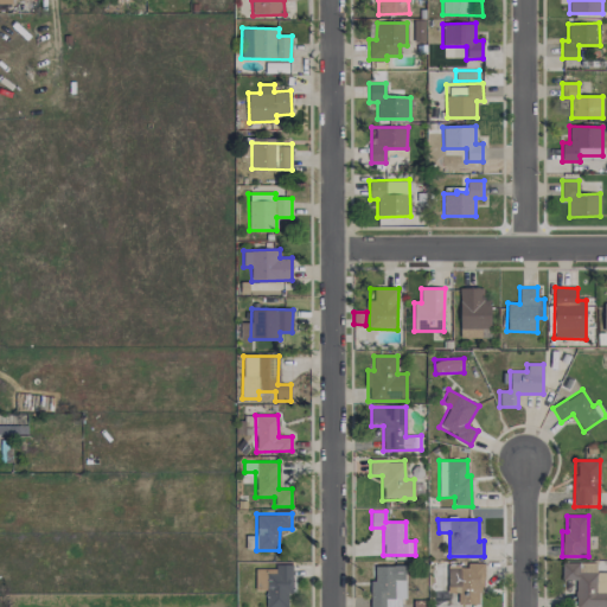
[(606,606),(606,572),(596,573),(596,562),(562,562),(561,580),(575,581),(574,606),(606,606)]
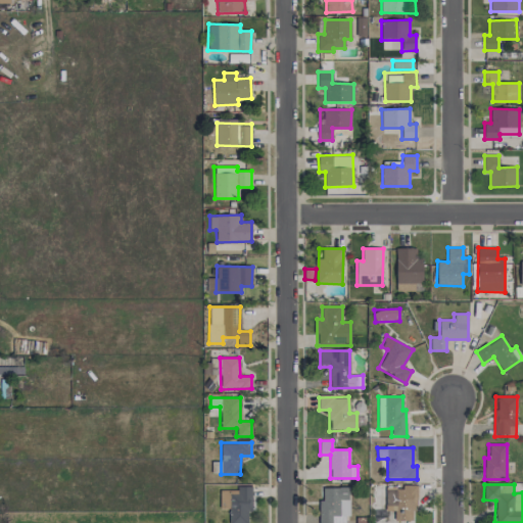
[(230,493),(229,522),(247,522),(248,511),(251,511),(251,486),(237,486),(237,493),(230,493)]
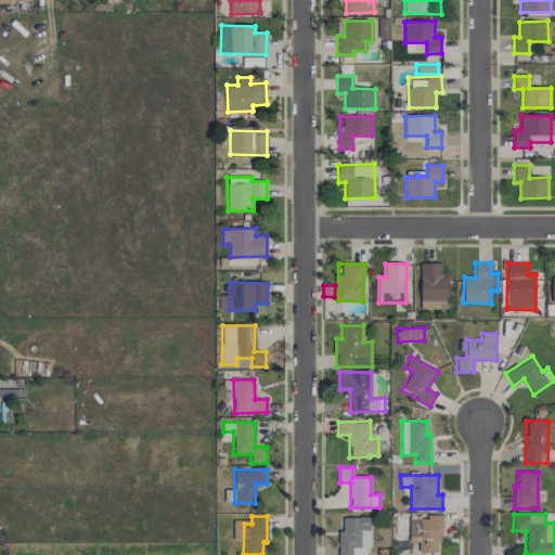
[(370,517),(339,517),(339,554),(365,554),(366,547),(371,547),(370,517)]
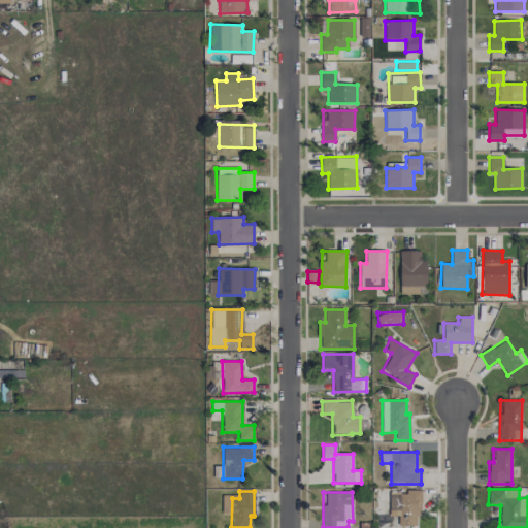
[(417,526),(417,514),(421,514),(421,492),(389,492),(389,516),(398,516),(398,526),(417,526)]
